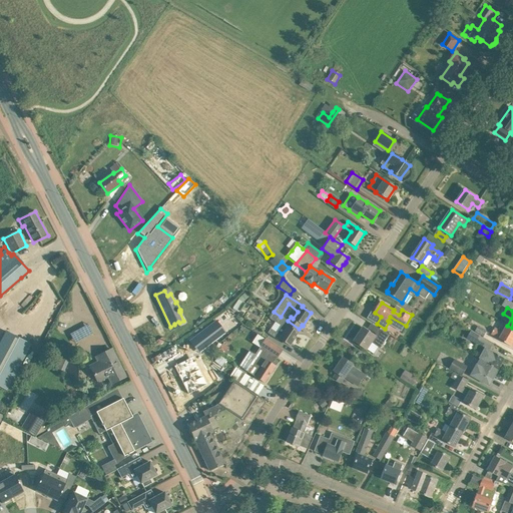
[(274,312),(270,319),(280,326),(276,332),(271,329),(268,333),(279,341),(280,339),(290,346),(298,334),(296,333),(299,329),(288,321),(281,317),(274,312)]
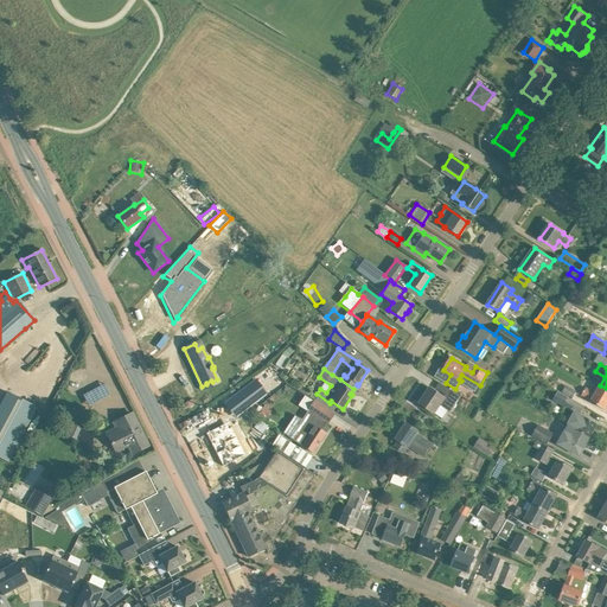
[(89,381),(77,374),(61,402),(72,409),(89,381)]
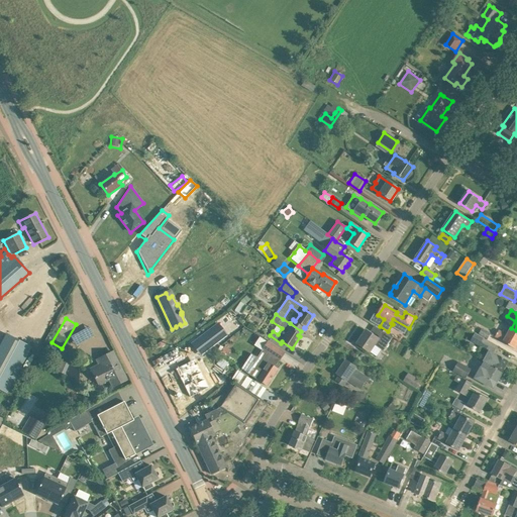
[(220,322),(201,336),(209,347),(228,333),(220,322)]
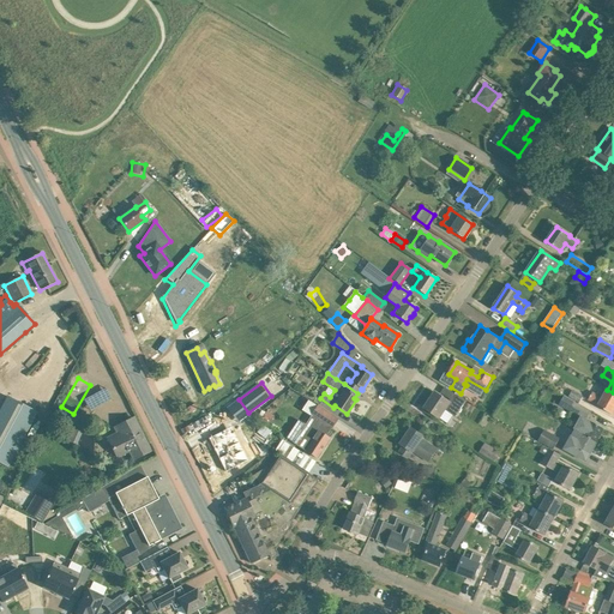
[(84,397),(90,409),(110,401),(106,387),(84,397)]
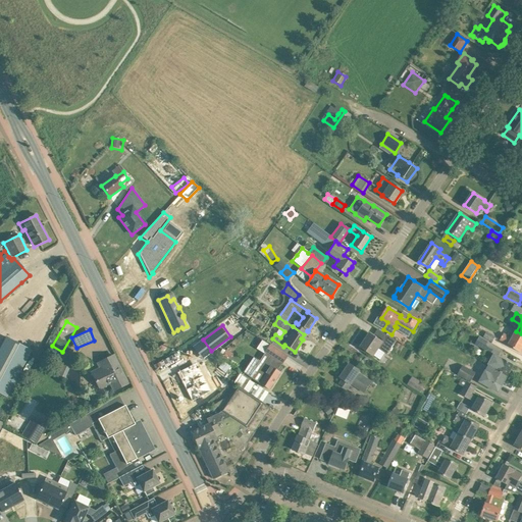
[(521,333),(516,331),(512,338),(504,333),(500,341),(509,345),(508,346),(521,353),(521,350),(521,333)]
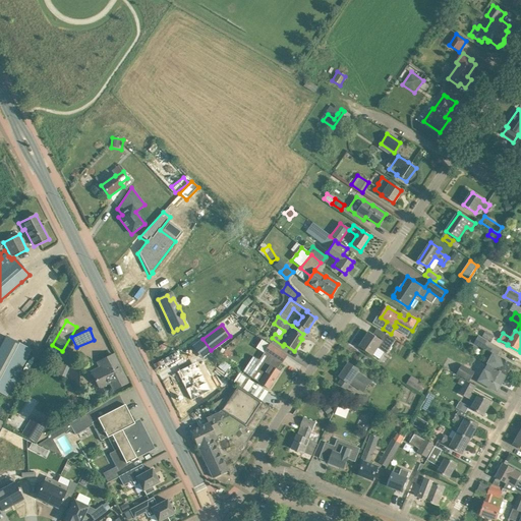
[(482,337),(491,342),(495,337),(485,332),(482,337)]
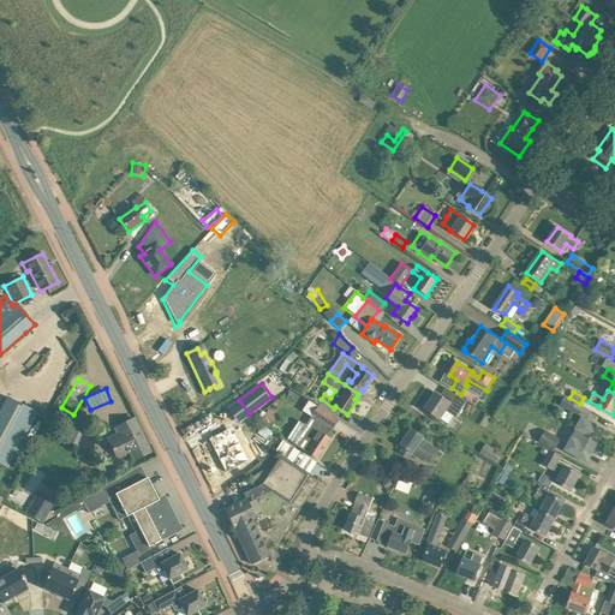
[(466,402),(465,401),(455,395),(451,402),(436,393),(425,410),(440,419),(446,411),(457,418),(466,402)]
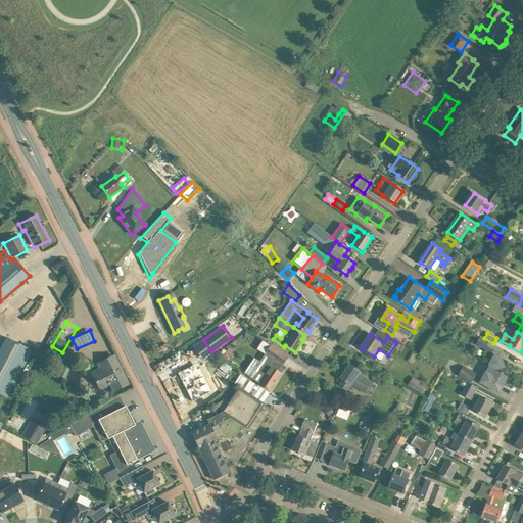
[(6,337),(0,348),(0,394),(6,398),(31,351),(6,337)]
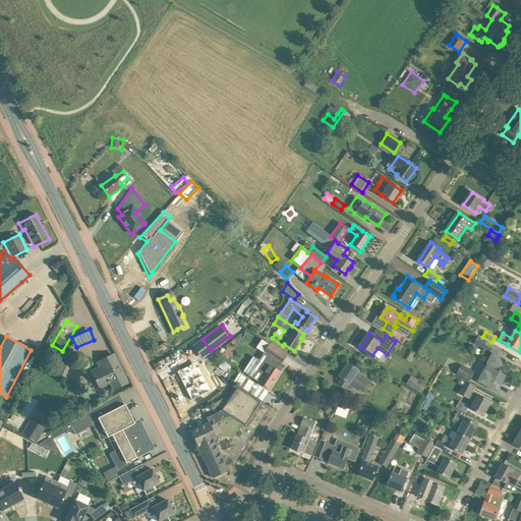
[(478,336),(474,344),(483,349),(493,354),(486,364),(487,365),(506,375),(512,364),(513,365),(513,364),(508,361),(506,360),(498,356),(502,349),(488,342),(478,336)]
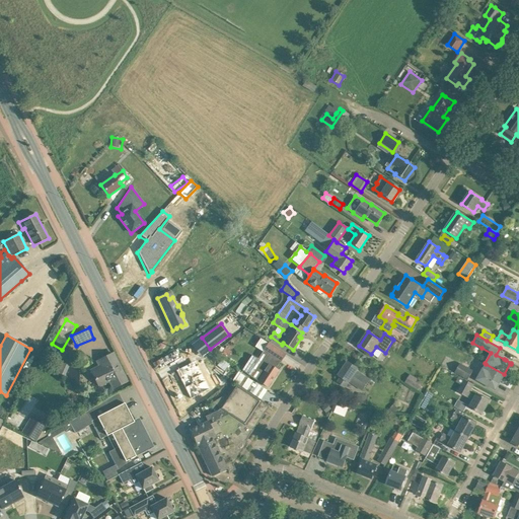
[(285,354),(268,343),(263,351),(263,352),(279,362),(285,354)]
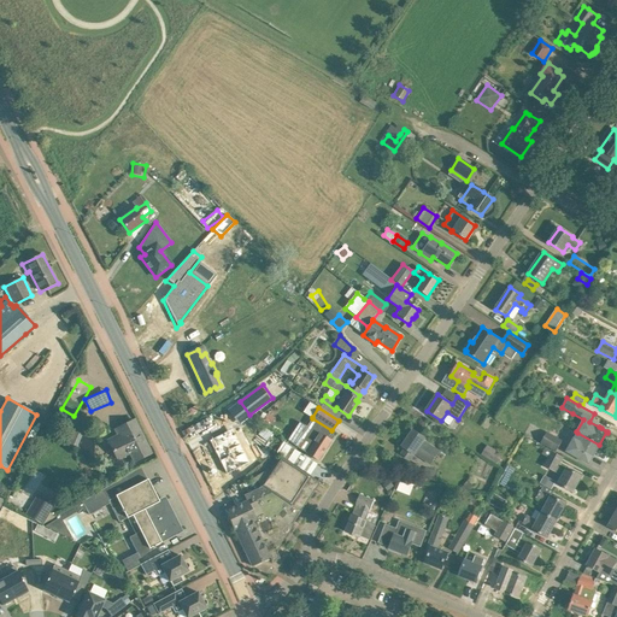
[(331,430),(312,418),(294,446),(318,460),(331,441),(327,439),(333,432),(331,430)]
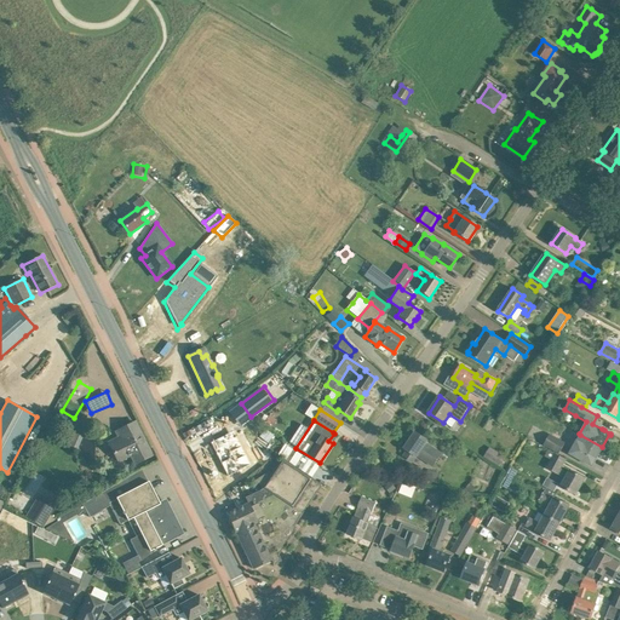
[(109,446),(118,464),(130,457),(133,465),(151,455),(135,423),(114,432),(119,441),(109,446)]
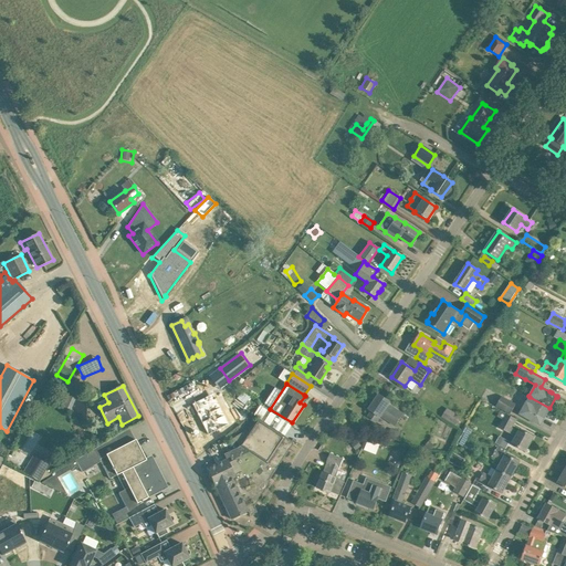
[(209,390),(191,399),(200,417),(207,431),(226,421),(209,390)]
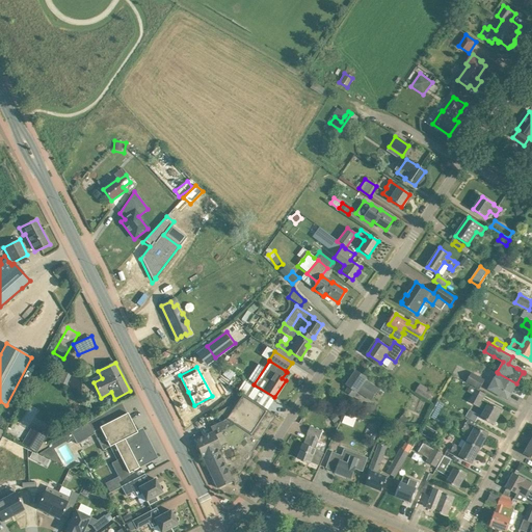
[(346,392),(355,397),(358,393),(371,401),(379,389),(367,379),(367,378),(356,371),(347,384),(349,387),(346,392)]
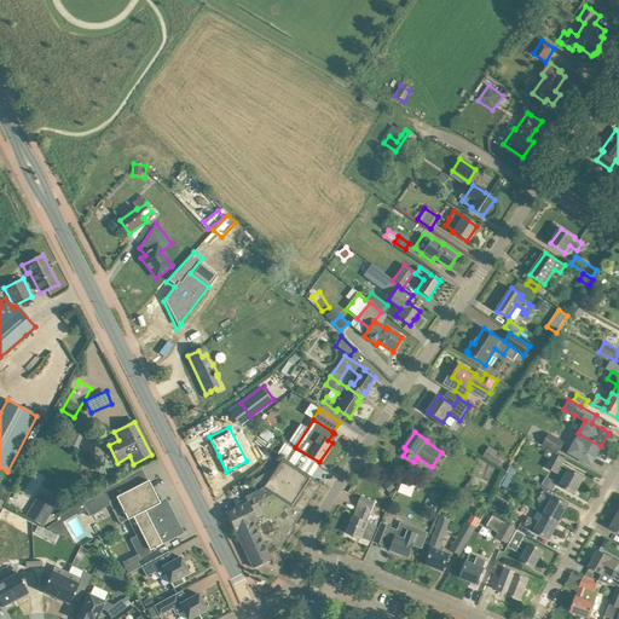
[(542,445),(557,455),(565,443),(549,433),(542,445)]
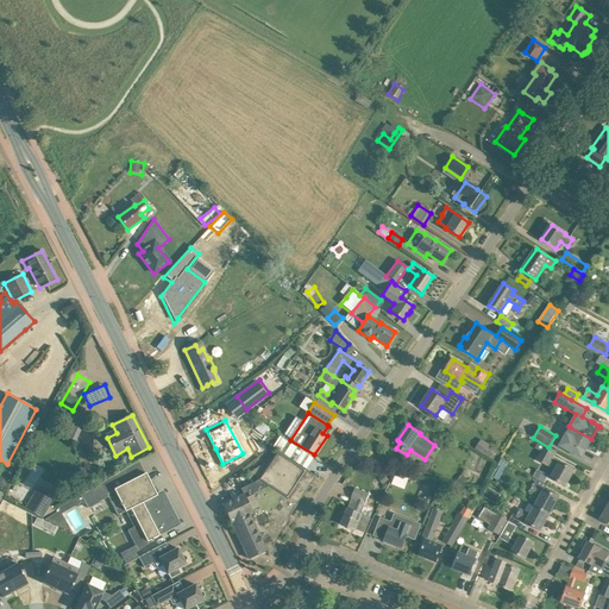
[(570,427),(559,446),(581,458),(591,439),(570,427)]
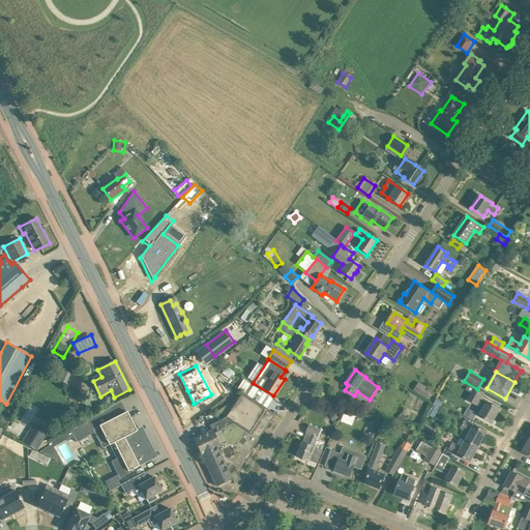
[(418,382),(413,391),(427,399),(432,390),(418,382)]
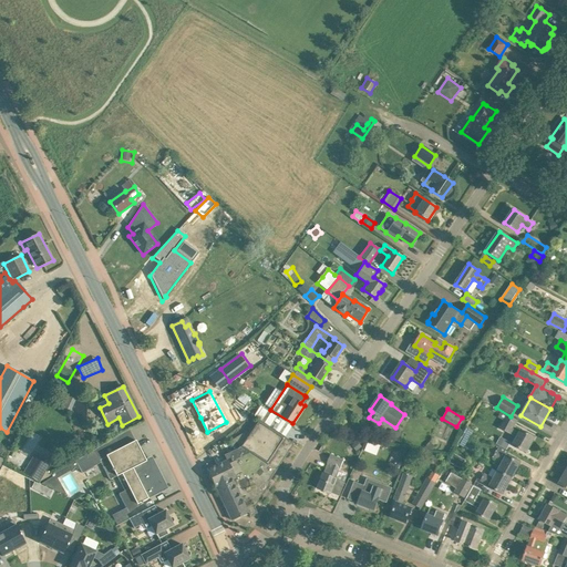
[(517,421),(507,415),(501,412),(497,418),(504,421),(500,429),(517,439),(514,445),(526,452),(535,437),(522,431),(514,428),(517,421)]
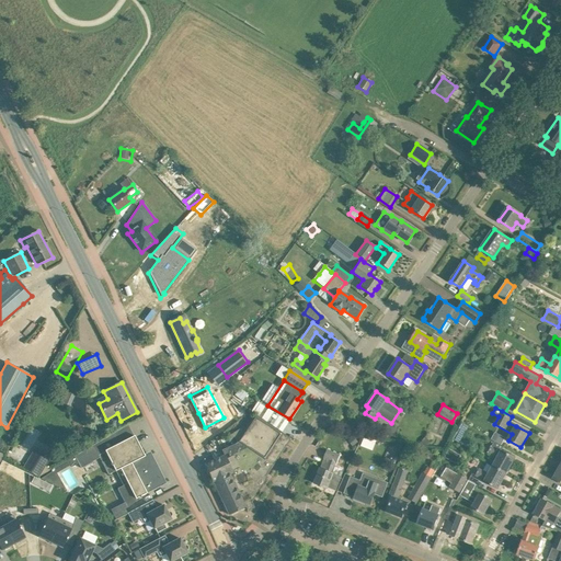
[(250,500),(287,445),(290,439),(254,415),(236,443),(221,450),(224,456),(206,464),(210,474),(209,474),(229,515),(245,506),(251,503),(250,500)]
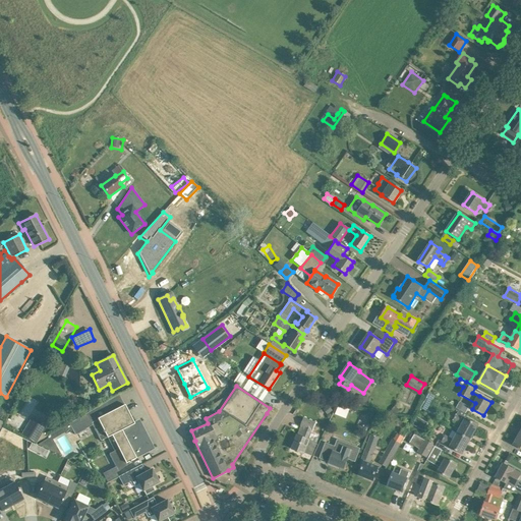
[(367,406),(369,399),(360,395),(355,407),(361,409),(362,405),(367,406)]
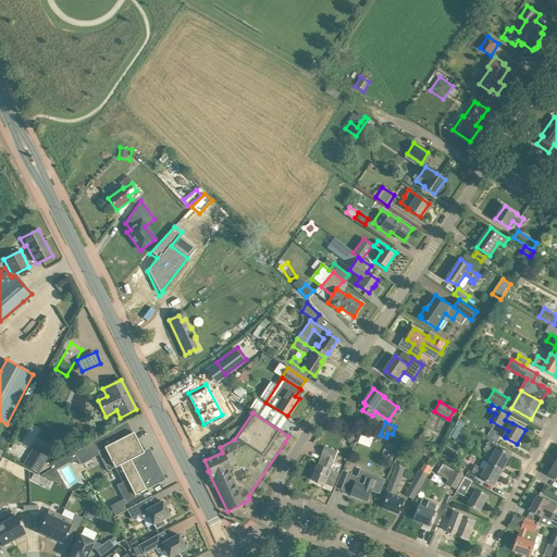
[(452,433),(458,436),(463,426),(457,423),(452,433)]
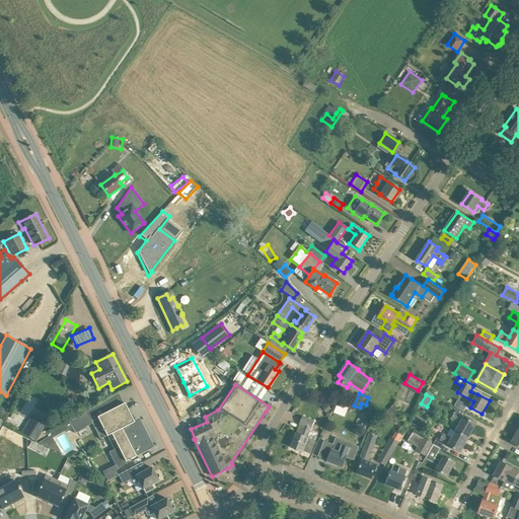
[(463,411),(466,404),(457,399),(454,406),(463,411)]
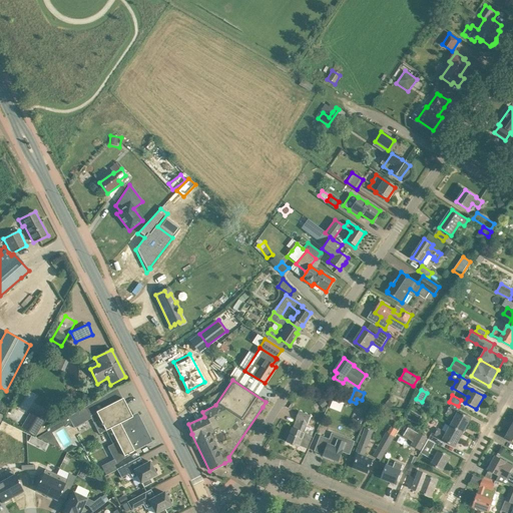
[(122,399),(89,416),(90,419),(99,434),(108,429),(115,443),(107,447),(114,460),(116,464),(116,465),(125,458),(124,456),(134,451),(133,450),(136,449),(149,443),(135,415),(131,417),(122,399)]
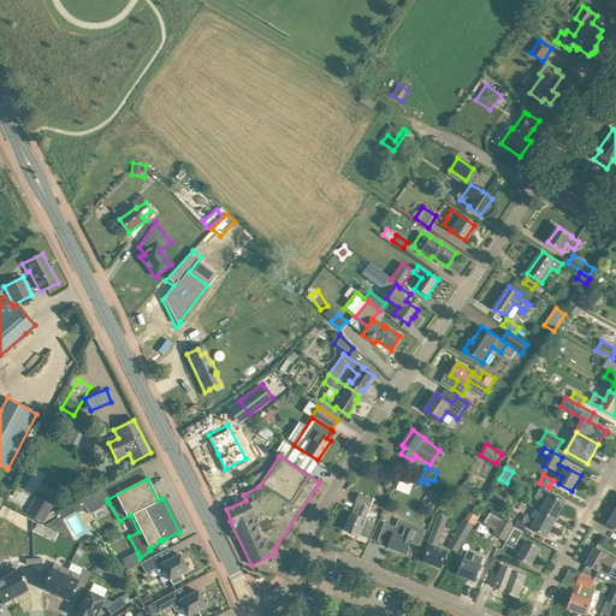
[(400,480),(396,490),(402,492),(406,483),(400,480)]
